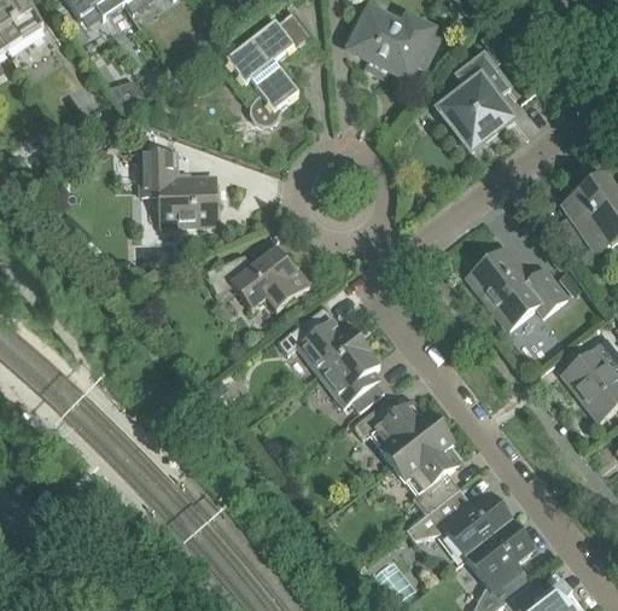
[(42,25),(25,0),(0,0),(0,41),(6,51),(42,25)]
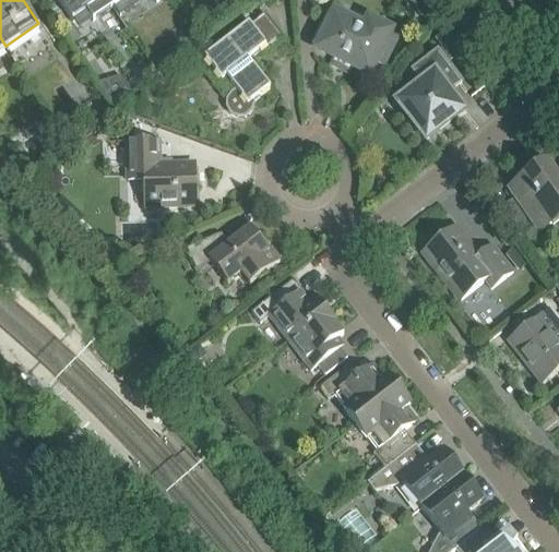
[(114,3),(111,0),(60,0),(79,27),(114,3)]
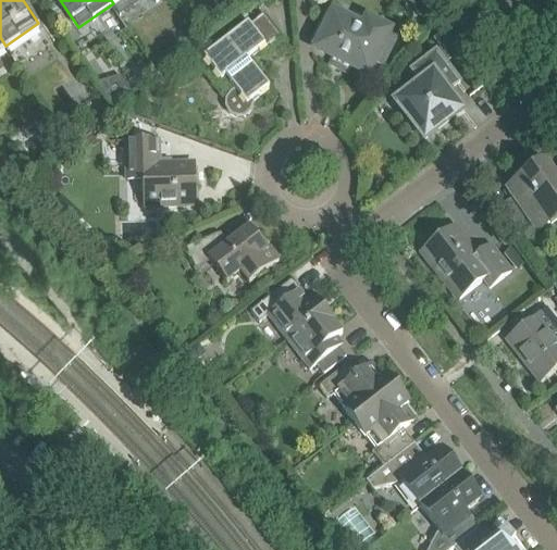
[(111,0),(113,3),(119,12),(136,0),(111,0)]
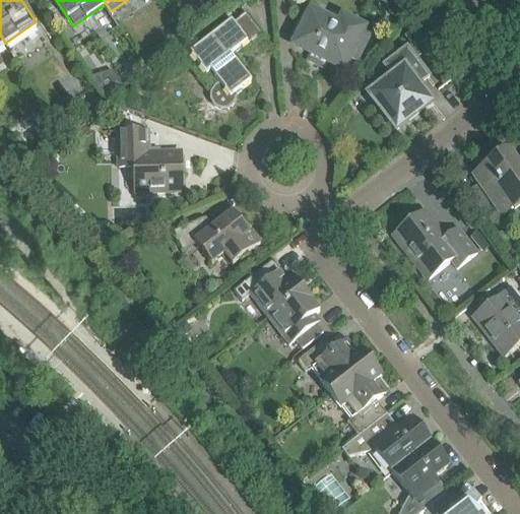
[(200,0),(206,8),(218,0),(200,0)]
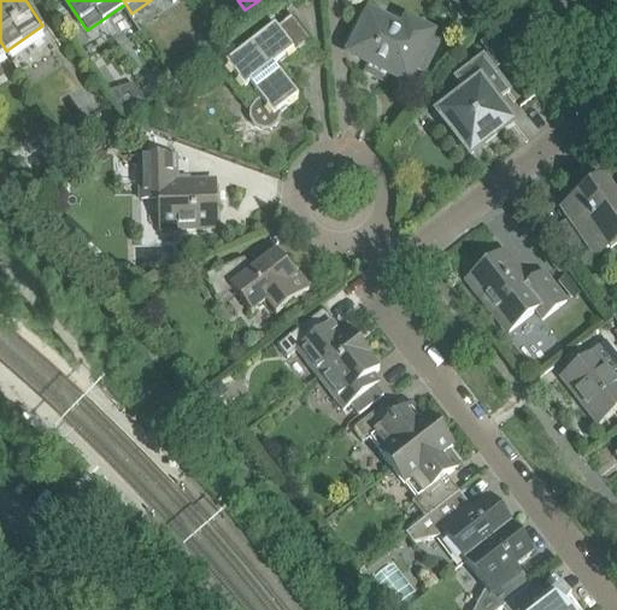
[(370,59),(369,64),(365,69),(382,76),(385,71),(387,68),(406,77),(412,64),(425,70),(441,37),(428,31),(407,21),(403,29),(370,13),(369,15),(369,16),(360,11),(344,44),(352,48),(352,50),(370,59)]
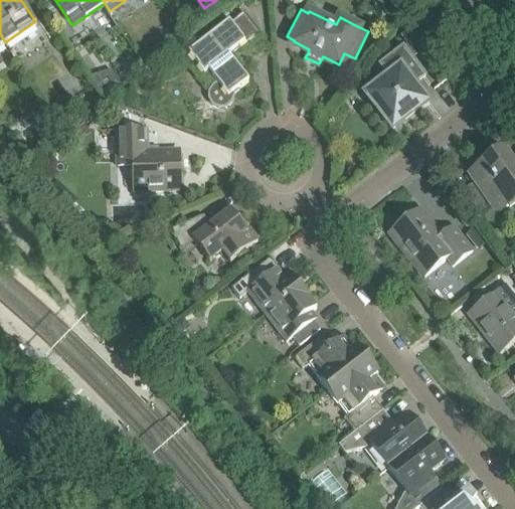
[(239,46),(260,30),(243,10),(230,20),(228,18),(188,49),(203,70),(208,66),(212,72),(211,72),(217,79),(213,82),(209,89),(209,96),(213,101),(219,104),(225,104),(231,98),(232,93),(233,93),(238,88),(237,87),(248,77),(232,56),(231,57),(227,52),(237,44),(239,46)]
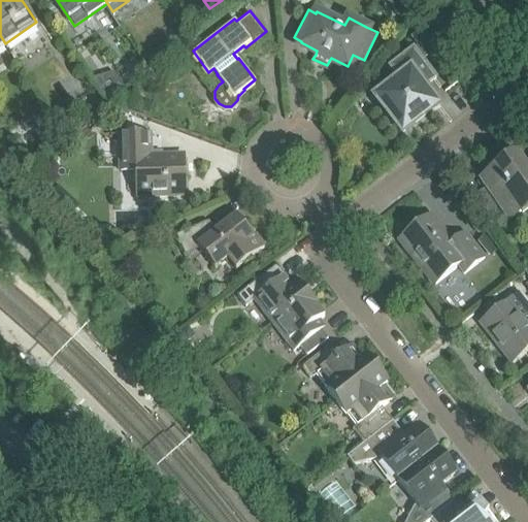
[(422,57),(437,45),(422,25),(411,33),(418,41),(390,64),(398,75),(383,88),(384,88),(382,101),(381,101),(402,129),(431,106),(432,96),(433,96),(424,84),(435,75),(422,57)]
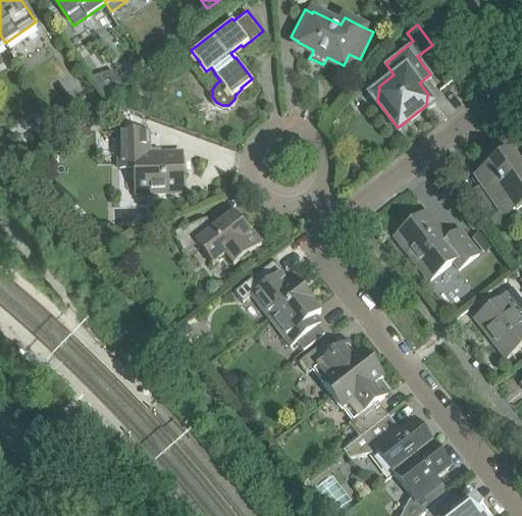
[(142,53),(147,62),(159,55),(153,46),(142,53)]
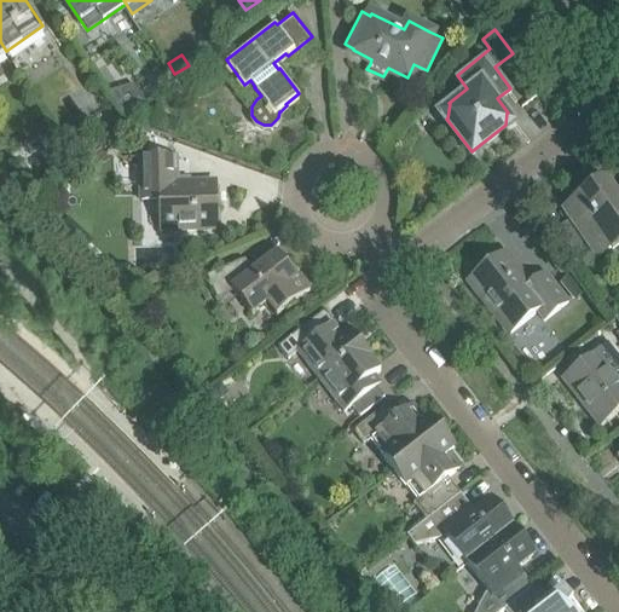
[(123,111),(145,98),(133,80),(108,86),(123,111)]
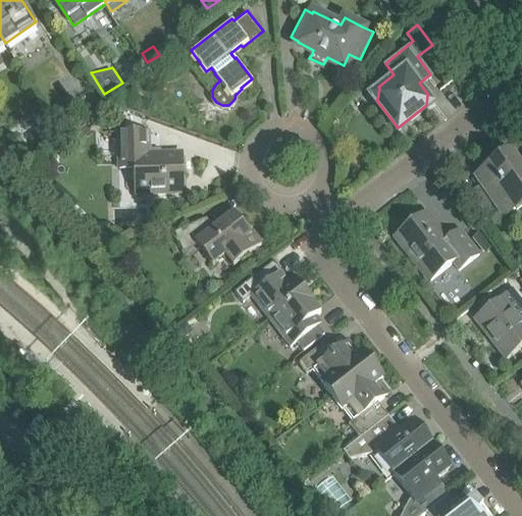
[(65,107),(55,114),(64,129),(75,120),(65,107)]
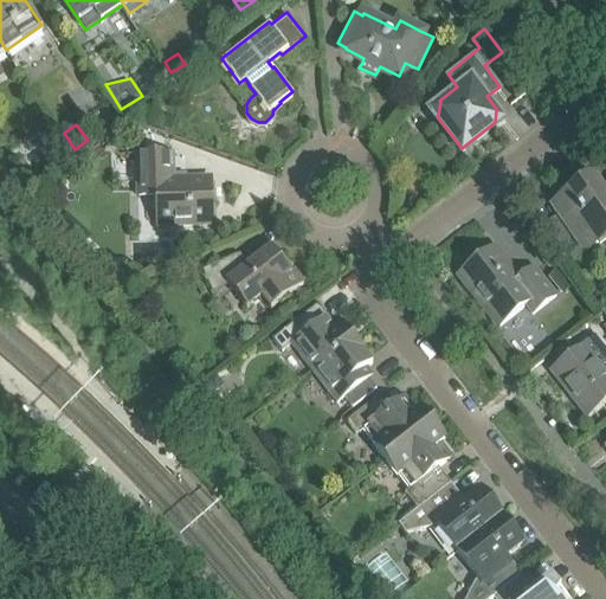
[(171,150),(172,150),(172,149),(136,150),(137,193),(158,192),(159,205),(155,208),(155,216),(159,219),(159,221),(161,221),(165,224),(172,224),(175,221),(212,220),(211,174),(172,174),(172,166),(171,166),(171,150)]
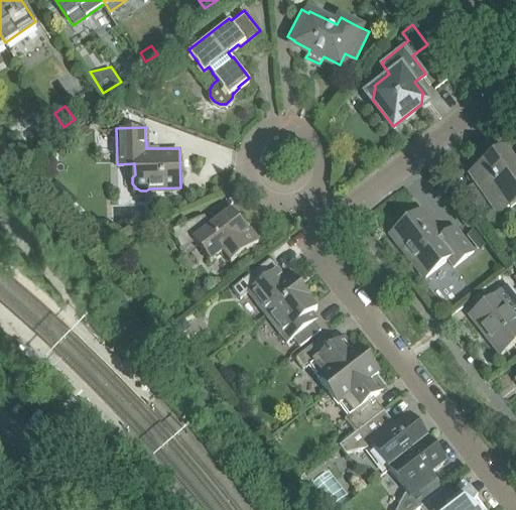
[(515,158),(514,160),(506,149),(494,157),(492,154),(480,163),(482,166),(470,174),(495,210),(507,202),(504,198),(514,189),(515,192),(515,158)]
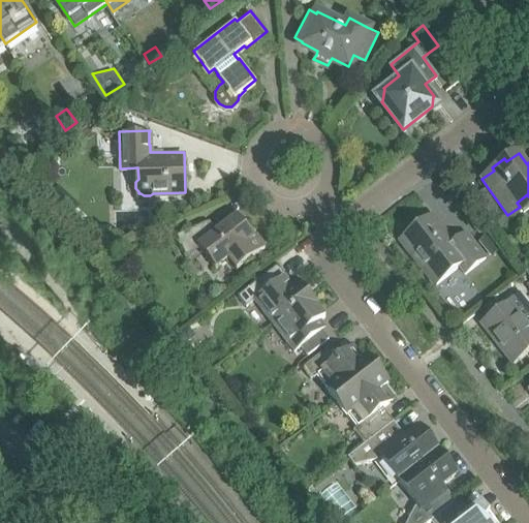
[(253,234),(242,218),(236,212),(234,214),(216,227),(209,218),(177,232),(184,248),(197,243),(215,265),(227,254),(237,266),(266,243),(256,231),(253,234)]
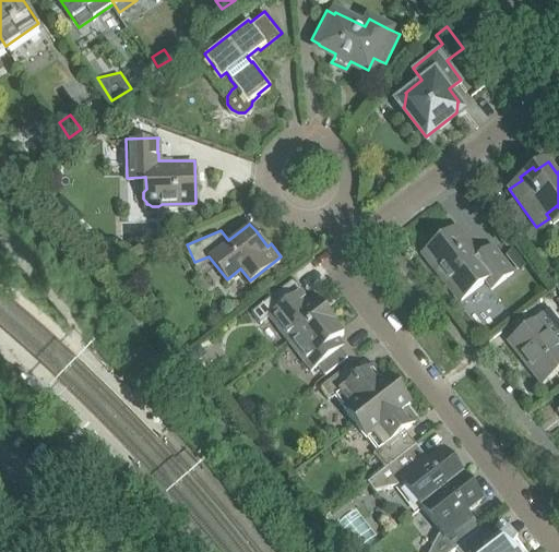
[(468,242),(461,232),(454,225),(424,249),(426,252),(425,256),(430,264),(436,264),(450,282),(449,287),(451,290),(456,291),(461,296),(485,277),(491,285),(512,268),(491,242),(490,243),(490,244),(483,251),(482,250),(480,251),(477,248),(472,240),(468,242)]
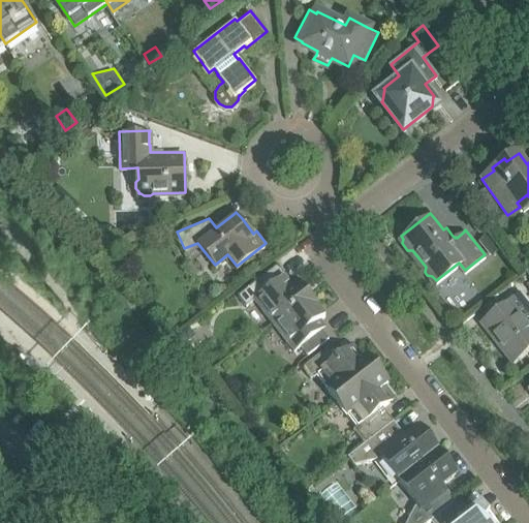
[(491,253),(501,246),(488,229),(478,238),(491,253)]
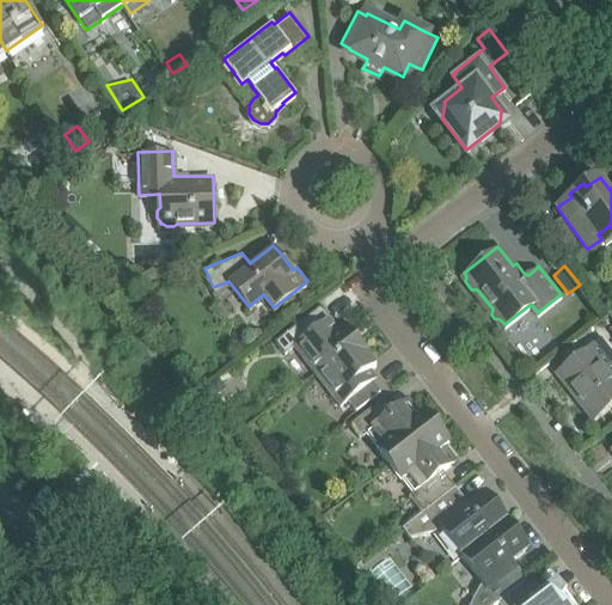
[(341,329),(337,325),(320,303),(275,337),(285,349),(293,342),(314,371),(356,338),(346,325),(341,329)]
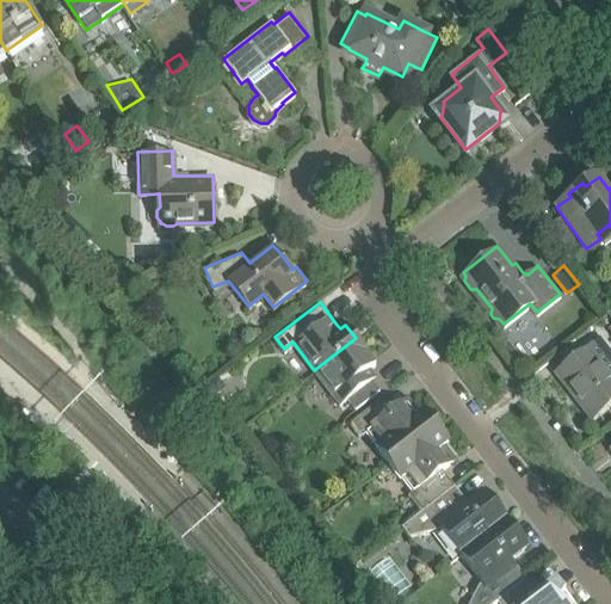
[(594,339),(555,370),(568,388),(572,386),(580,396),(578,399),(591,417),(610,400),(610,347),(600,334),(594,339)]
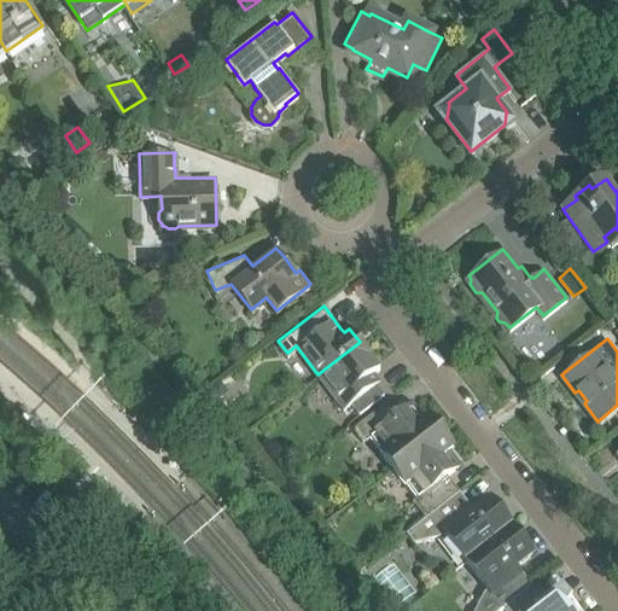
[(369,374),(379,367),(360,342),(318,374),(343,407),(350,401),(359,412),(384,393),(369,374)]
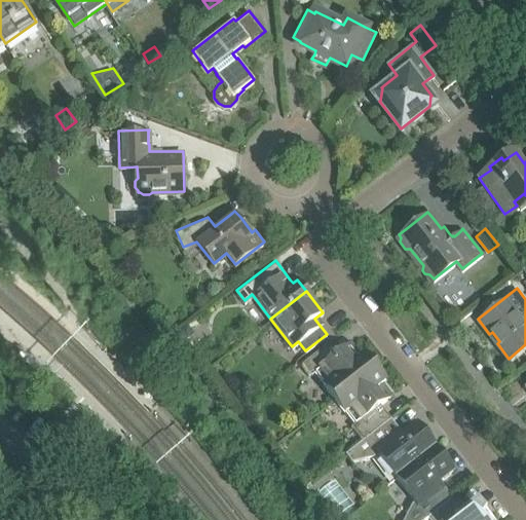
[(187,322),(179,329),(185,337),(194,330),(187,322)]
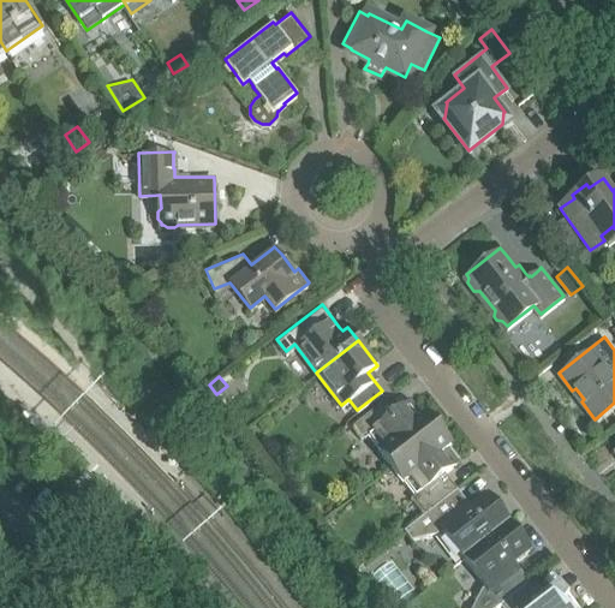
[(411,399),(398,409),(387,395),(380,401),(353,422),(364,436),(368,433),(378,446),(378,447),(390,463),(437,427),(425,410),(422,413),(411,399)]
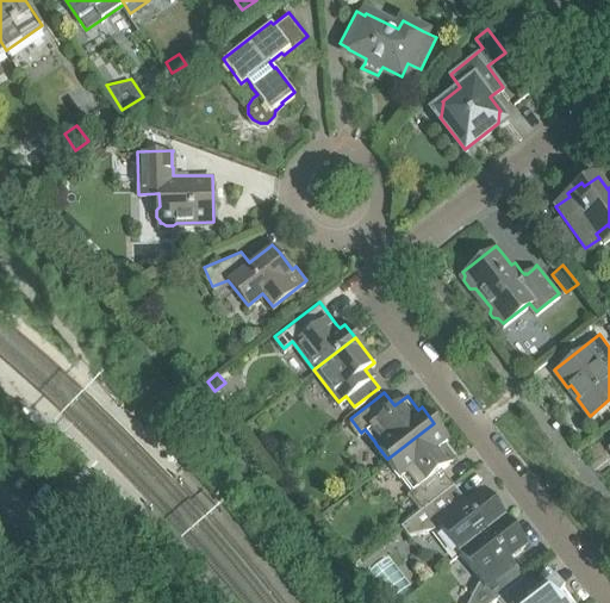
[(32,405),(27,411),(43,424),(49,418),(32,405)]
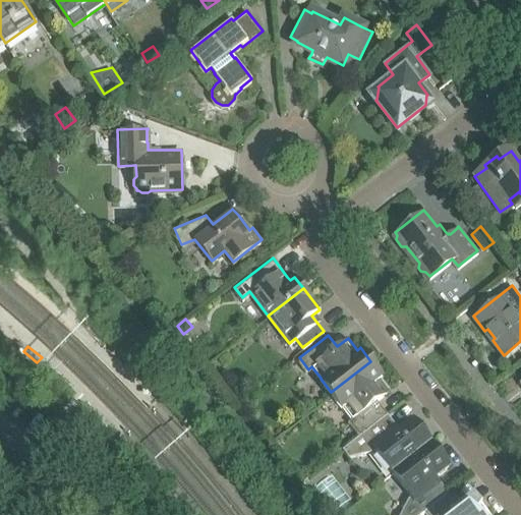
[(128,359),(124,363),(140,381),(146,376),(128,359)]
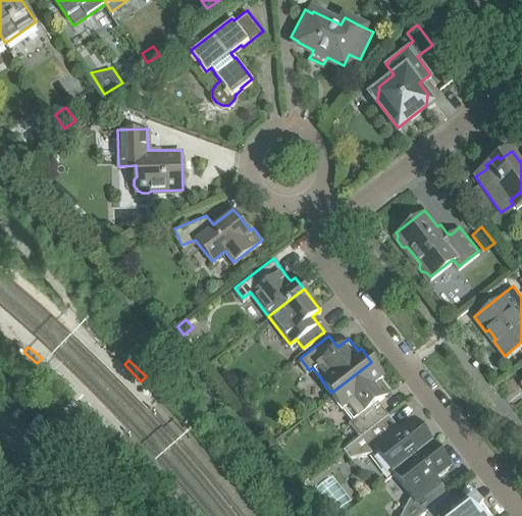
[(379,377),(382,375),(371,362),(331,393),(342,407),(343,406),(352,418),(348,421),(359,434),(387,413),(377,399),(388,390),(379,377)]
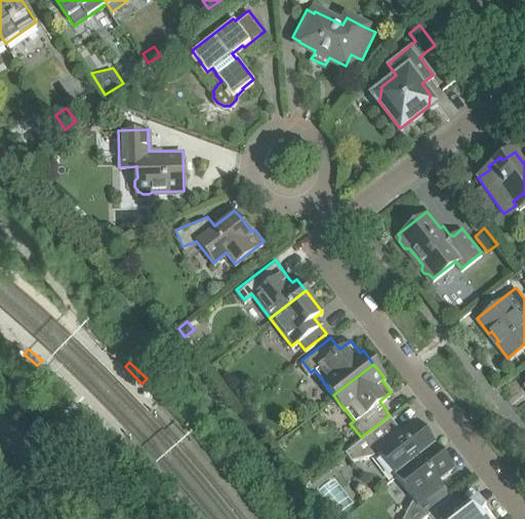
[(403,432),(399,427),(390,415),(361,437),(345,450),(351,458),(374,454),(377,451),(396,474),(434,445),(415,422),(403,432)]
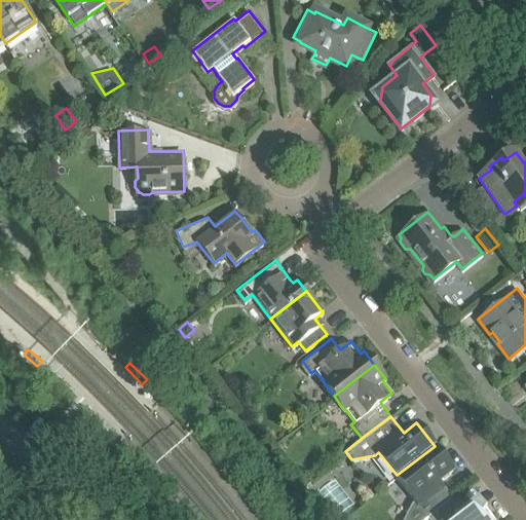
[(101,442),(110,434),(99,421),(89,431),(101,442)]
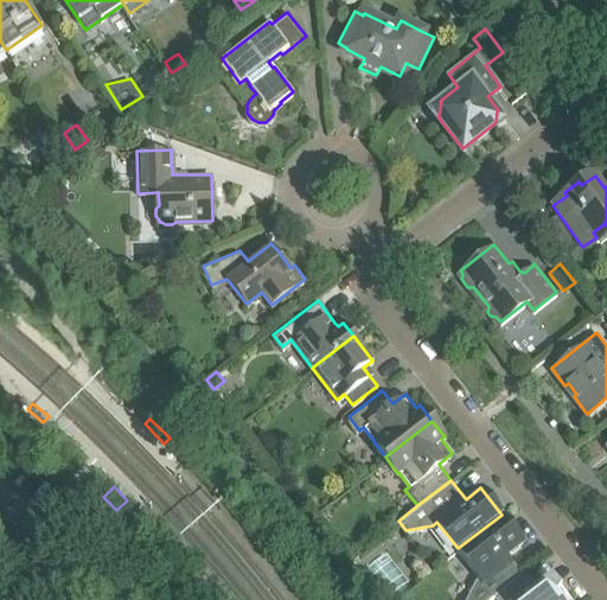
[(502,556),(522,541),(502,515),(458,548),(478,575),(474,579),(464,599),(485,599),(487,599),(522,572),(511,557),(506,562),(502,556)]
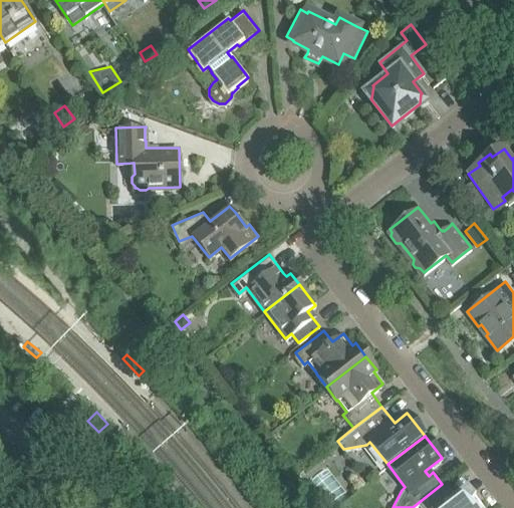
[(442,484),(413,507),(414,507),(476,507),(470,503),(475,496),(472,493),(466,497),(461,490),(457,493),(444,483),(442,484)]
